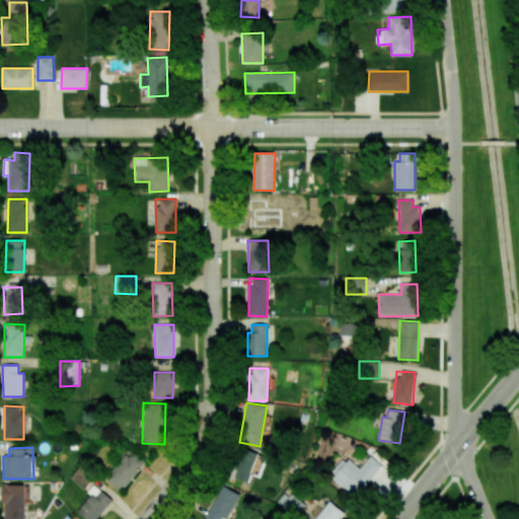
[(248,483),(257,453),(242,448),(233,477),(248,483)]
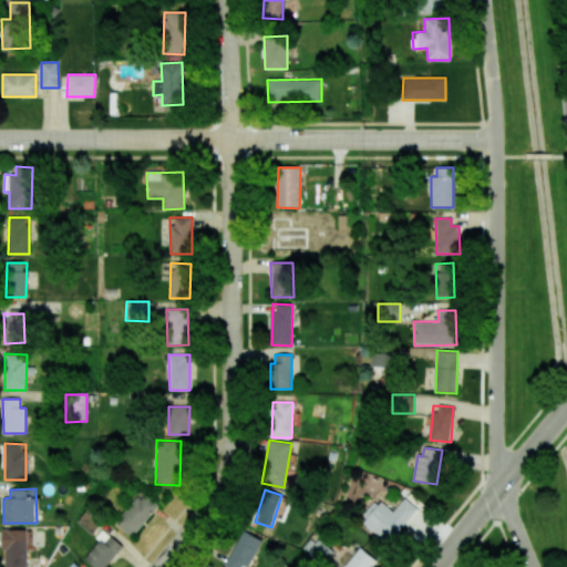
[(160,505),(144,491),(115,523),(131,537),(160,505)]
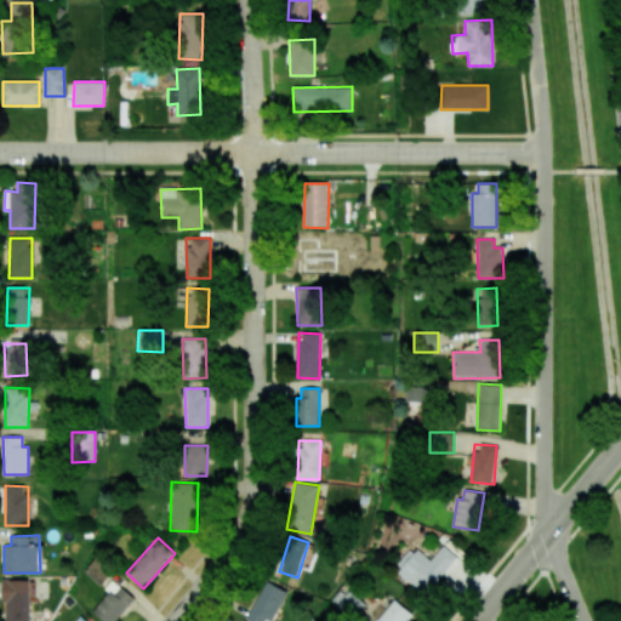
[(426,594),(457,557),(443,546),(429,562),(411,547),(393,568),(426,594)]
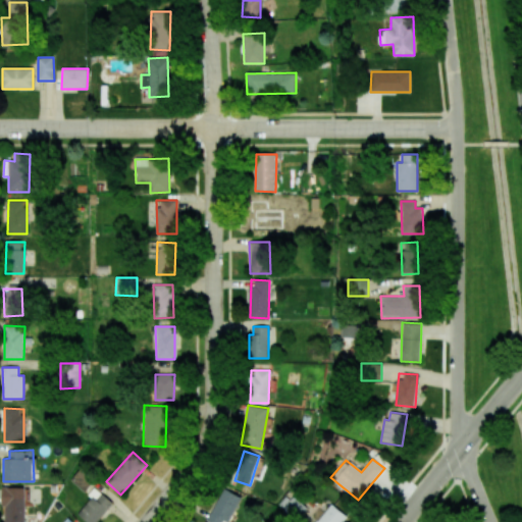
[(23,521),(25,487),(4,486),(2,521),(23,521)]
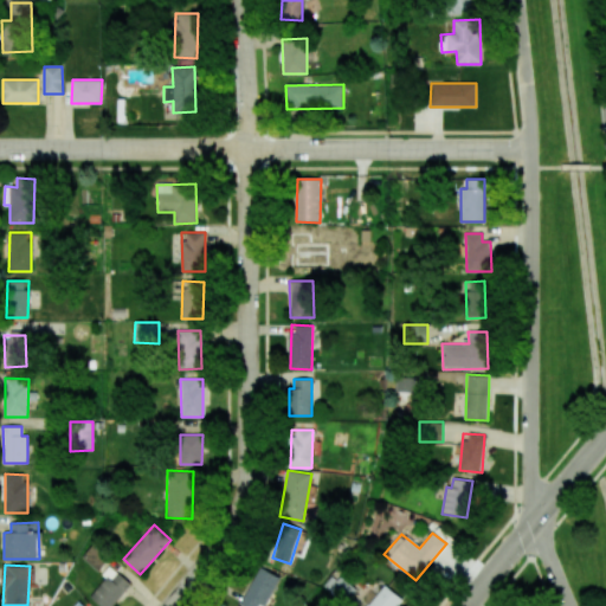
[(242,605),(243,605),(266,605),(281,578),(259,567),(242,605)]
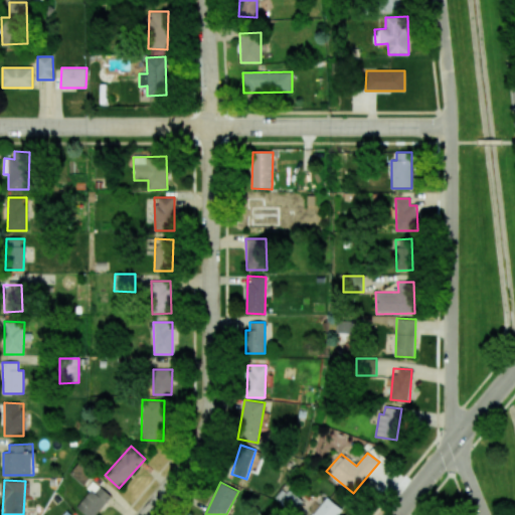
[(96,514),(112,496),(96,483),(75,506),(86,514),(96,514)]
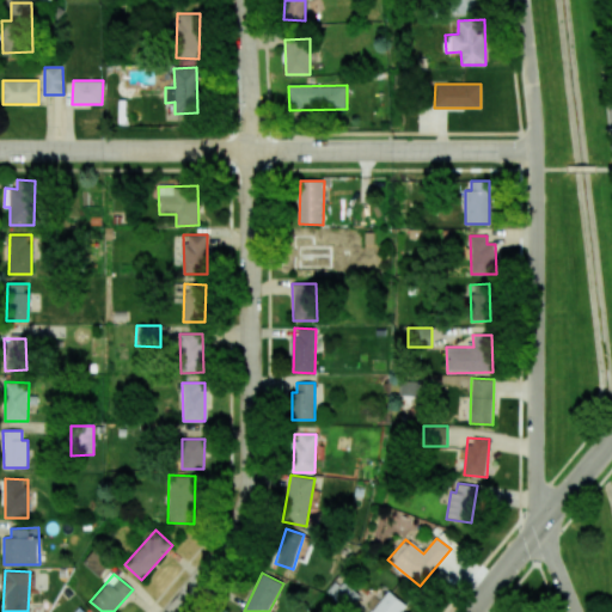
[(361,595),(342,582),(332,597),(350,610),(361,595)]
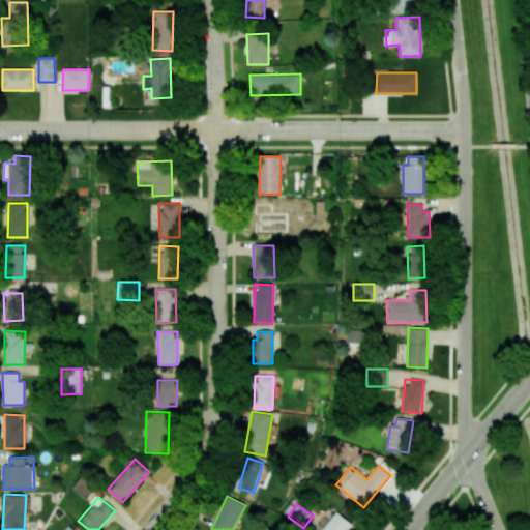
[(321,529),(346,529),(351,524),(334,511),(321,529)]
